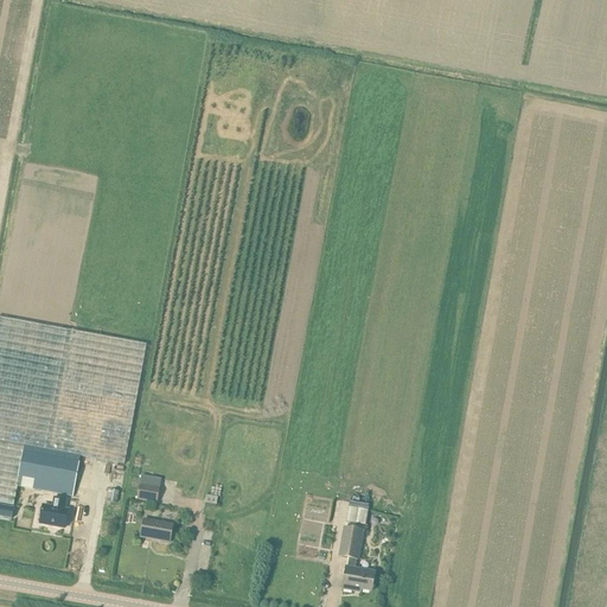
[(74,497),(81,457),(125,465),(146,345),(0,318),(0,503),(14,506),(19,477),(46,481),(44,492),(74,497)]
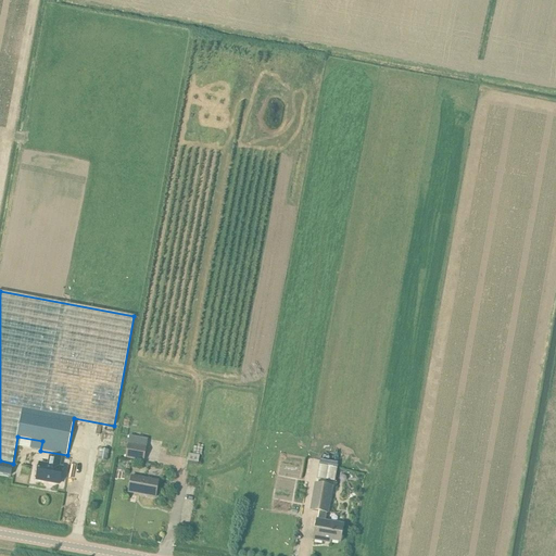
[(129,437),(128,444),(126,458),(144,462),(148,440),(129,437)]
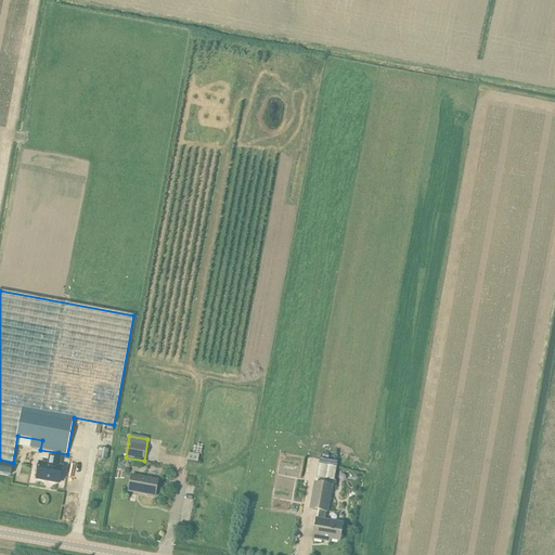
[(98,459),(106,461),(108,449),(100,447),(98,459)]
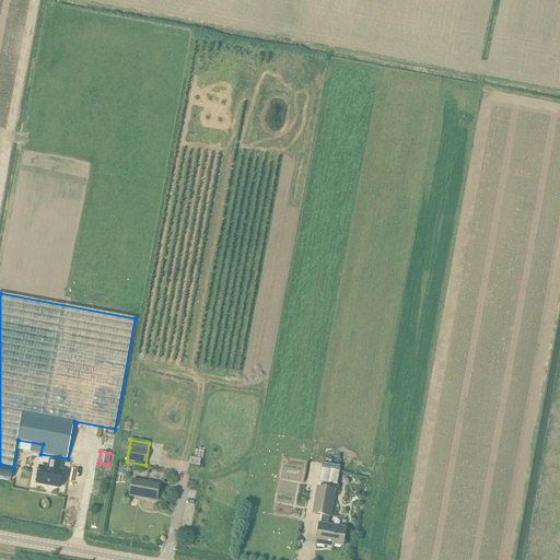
[(193,457),(191,466),(203,466),(203,457),(193,457)]
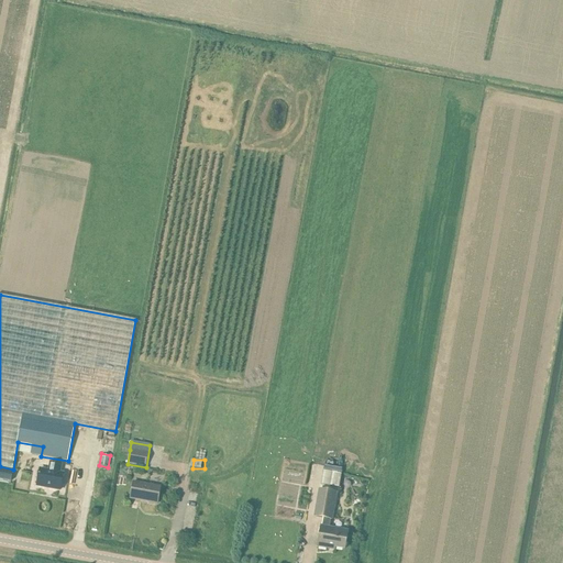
[(40,470),(40,474),(37,485),(51,487),(50,488),(59,490),(63,474),(59,473),(62,465),(51,463),(48,471),(40,470)]
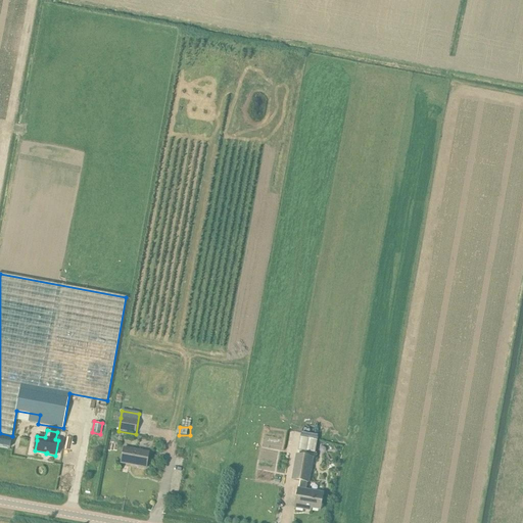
[(318,453),(321,435),(302,432),(299,450),(318,453)]
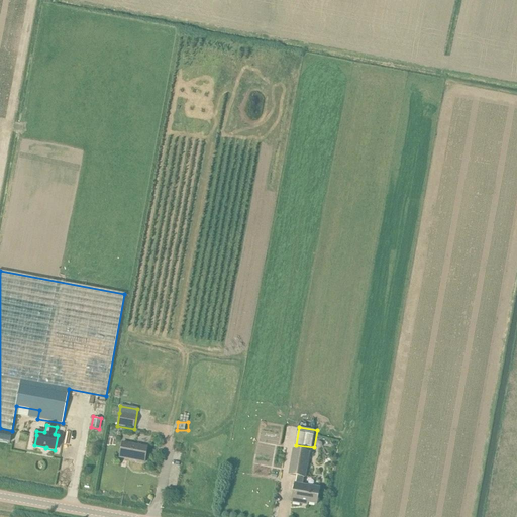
[(0,430),(0,440),(10,443),(12,432),(0,430)]
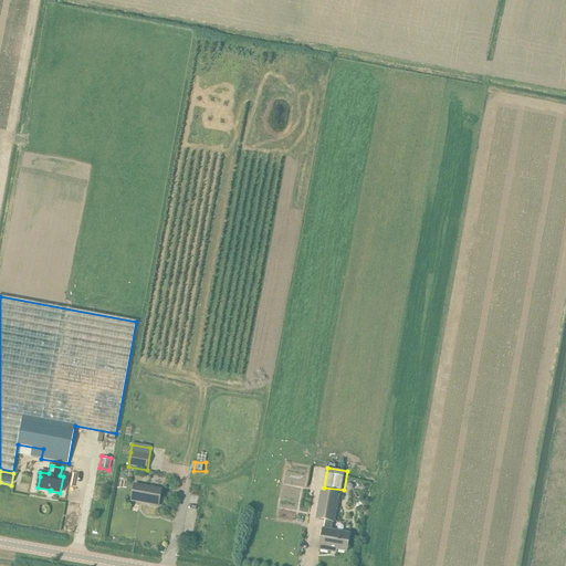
[(134,484),(133,491),(130,501),(132,501),(132,500),(142,502),(142,503),(158,506),(161,490),(134,484)]
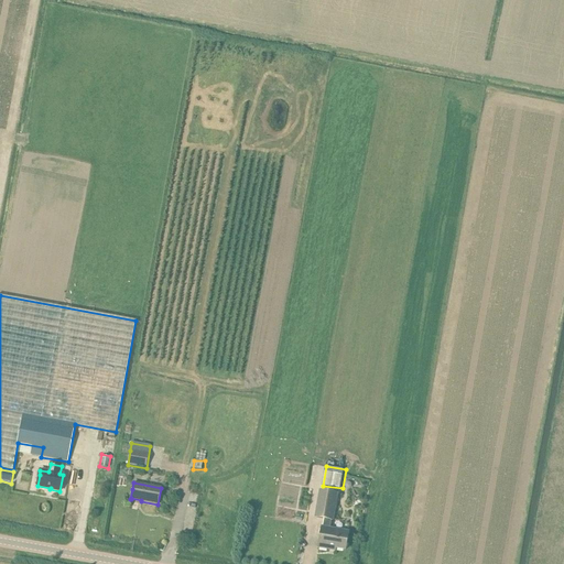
[(322,527),(320,538),(318,548),(329,550),(329,548),(345,551),(348,532),(329,529),(331,520),(333,520),(337,495),(320,491),(315,517),(324,519),(323,527),(322,527)]
